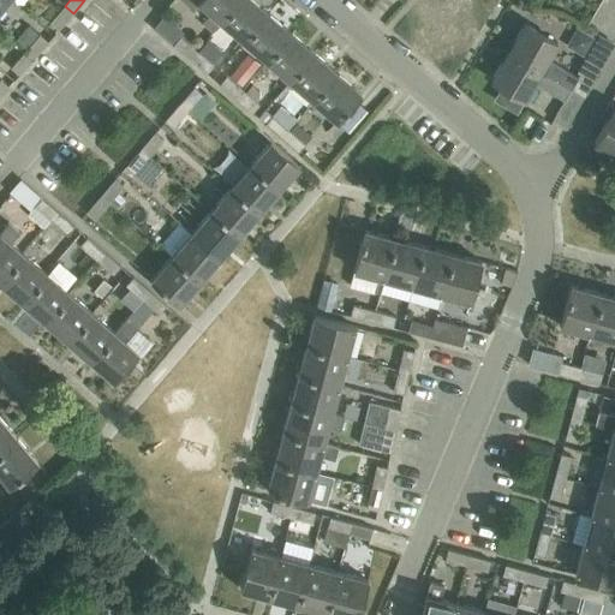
[(212,34),(239,0),(183,0),(193,9),(198,3),(210,12),(201,24),(212,34)]
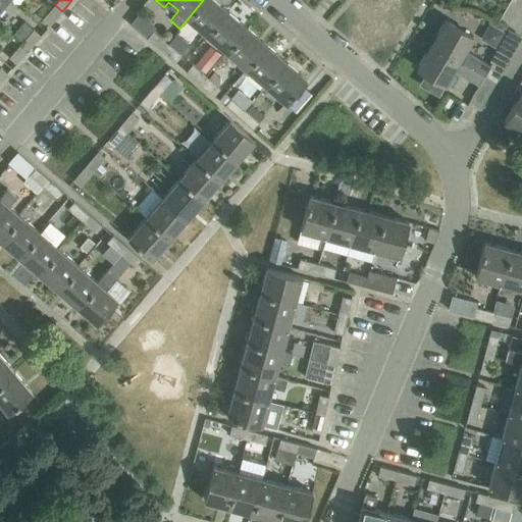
[(228,11),(214,0),(203,0),(179,29),(180,29),(189,19),(207,36),(228,11)]
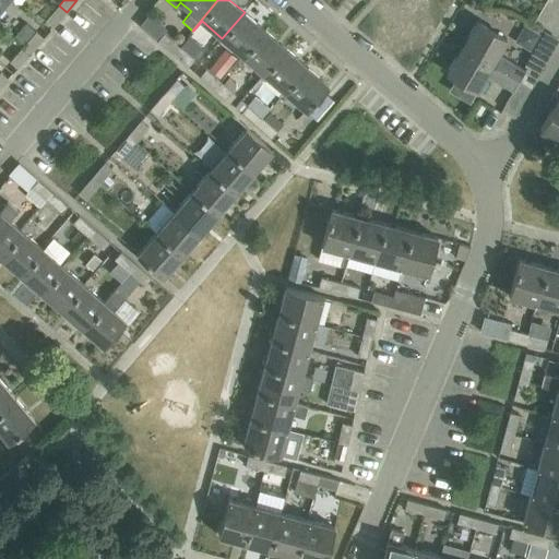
[(59,6),(46,21),(54,27),(67,12),(59,6)]
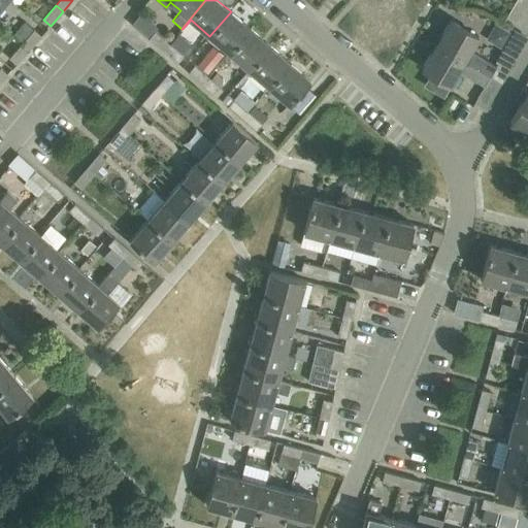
[(209,36),(230,53),(251,28),(231,11),(209,36)]
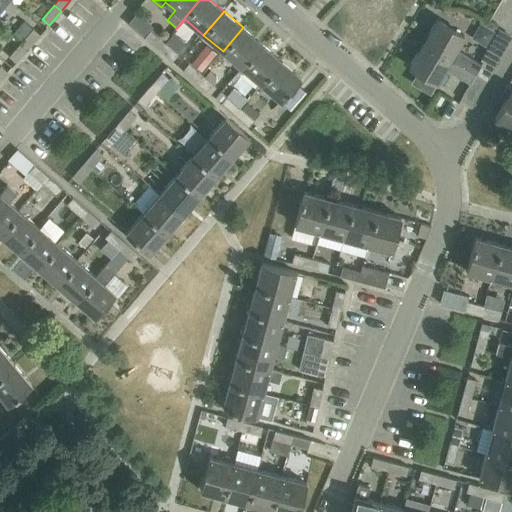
[(128,24),(158,49),(164,42),(149,30),(153,26),(137,12),(128,24)]
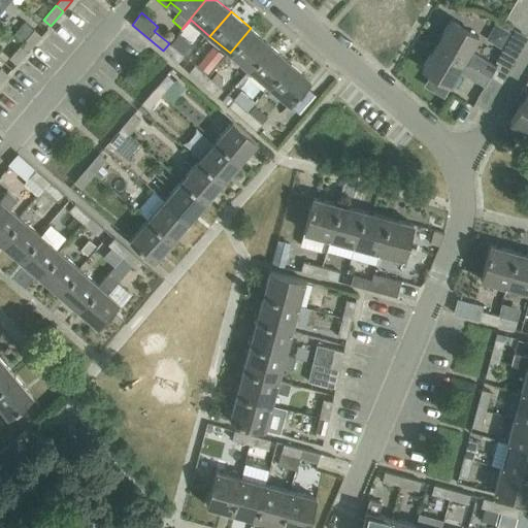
[(450,20),(435,44),(490,76),(490,77),(500,84),(516,57),(503,48),(495,63),(497,64),(496,66),(470,51),(479,36),(450,20)]
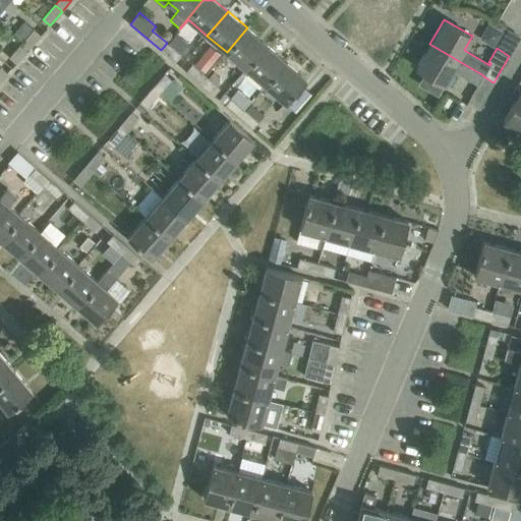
[(22,43),(29,49),(41,35),(25,21),(14,34),(23,42),(22,43)]
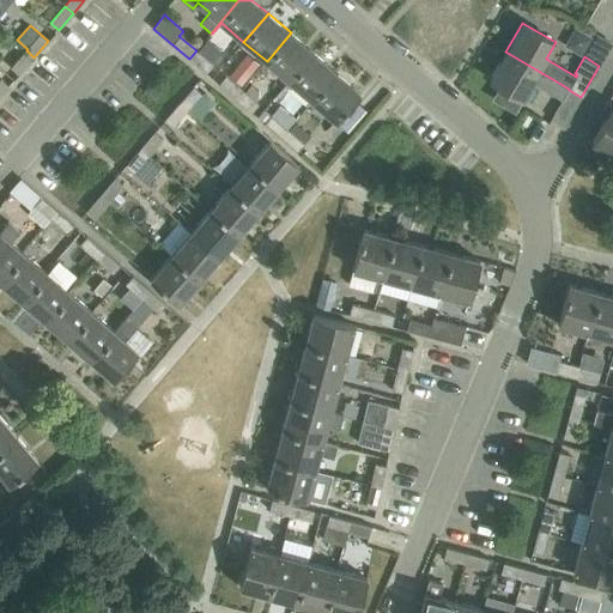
[(291,32),(267,61),(290,80),(314,53),(291,32)]
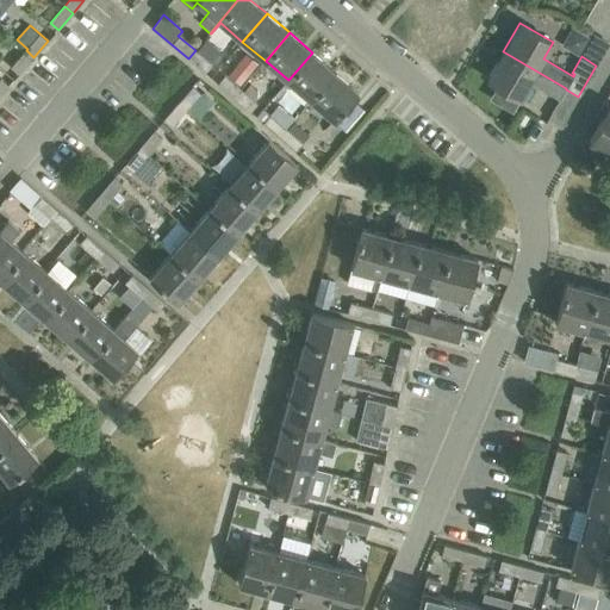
[(195,51),(195,50),(188,58),(205,73),(212,64),(209,62),(215,54),(203,43),(195,51)]
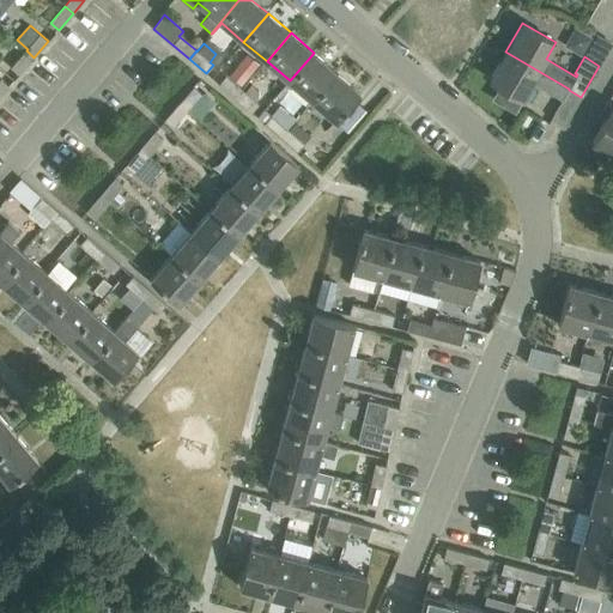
[(26,50),(12,67),(19,74),(34,58),(26,50)]
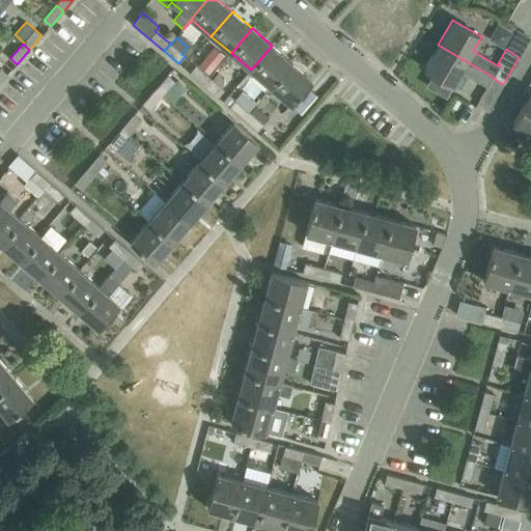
[(493,77),(438,45),(424,68),(452,86),(460,72),(486,87),(477,103),(488,109),(503,84),(493,78),(493,77)]
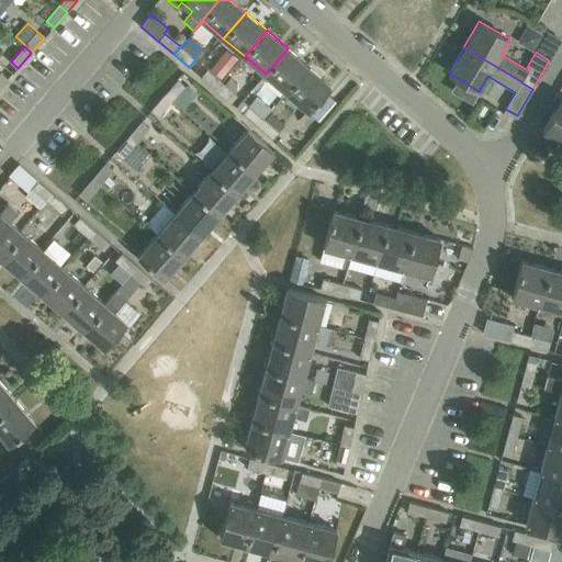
[(288,48),(266,74),(287,92),(308,66),(288,48)]
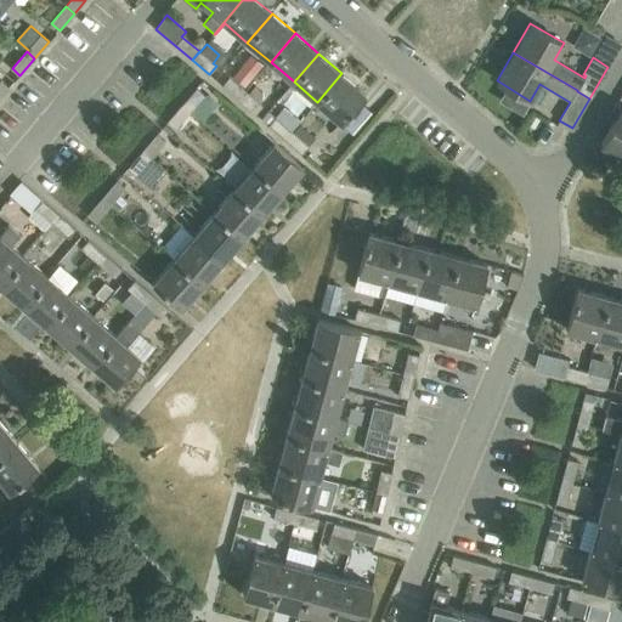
[(221,86),(238,100),(246,91),(246,90),(264,69),(255,63),(244,75),(239,72),(232,79),(228,77),(221,86)]
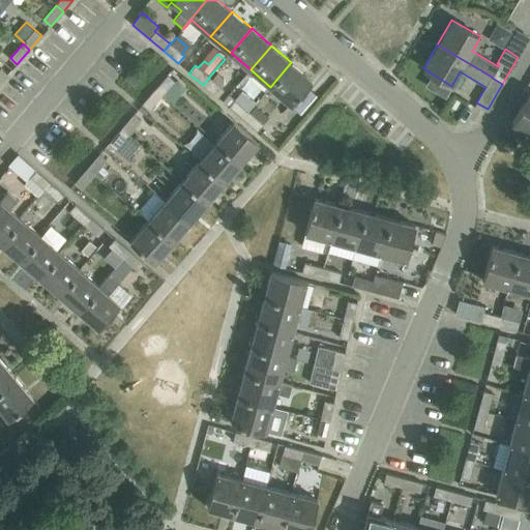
[(312,80),(291,62),(270,87),(290,105),(312,80)]
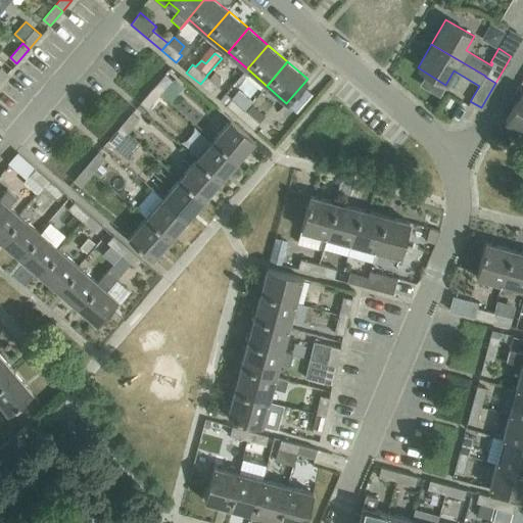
[(164,75),(153,88),(159,94),(172,80),(164,75)]
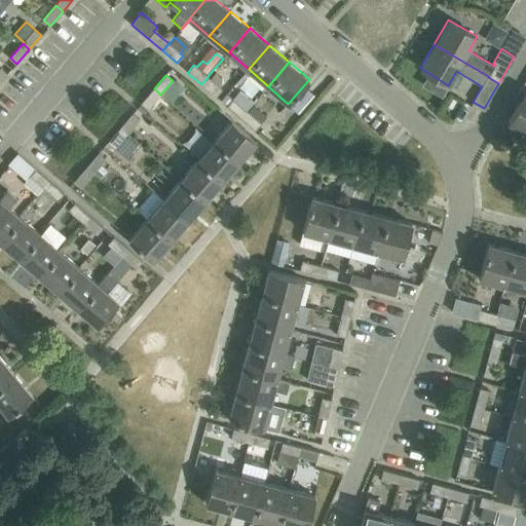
[(223,89),(208,77),(201,84),(216,97),(223,89)]
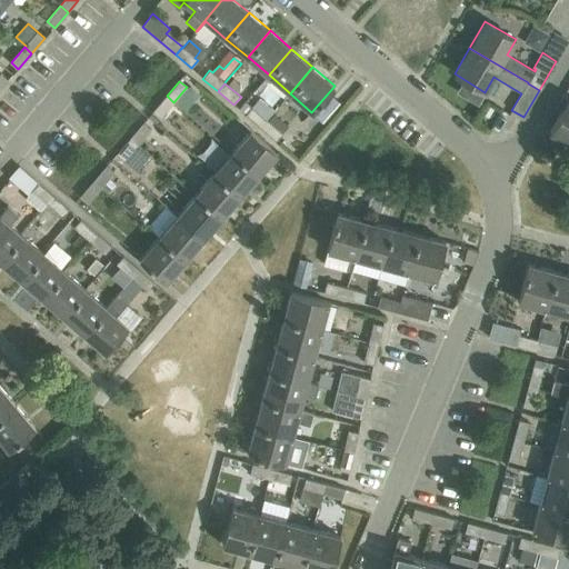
[(160,118),(173,102),(167,96),(153,112),(160,118)]
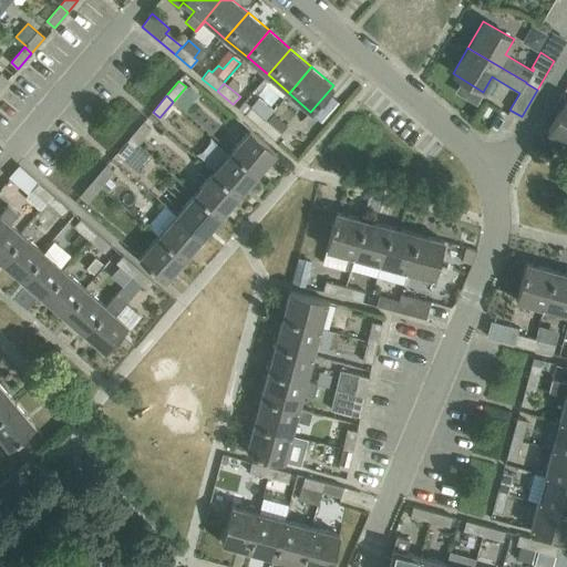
[(566,142),(566,99),(548,132),(566,142)]
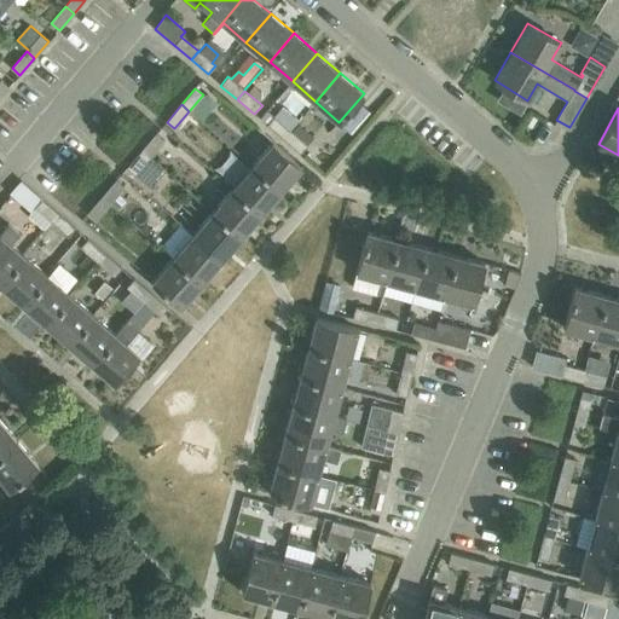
[(267,125),(283,139),(290,131),(275,117),(267,125)]
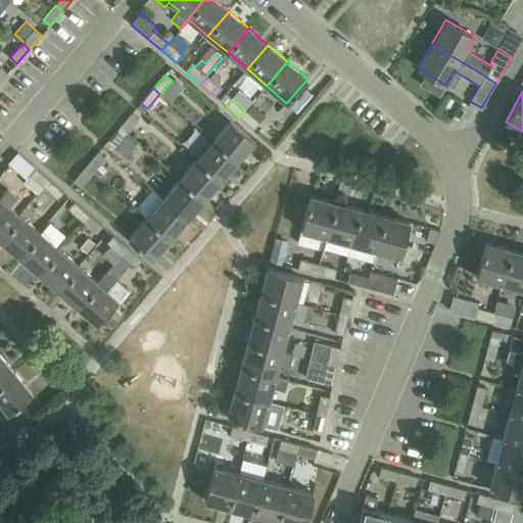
[(245,110),(239,117),(253,130),(265,116),(252,105),(246,112),(245,110)]
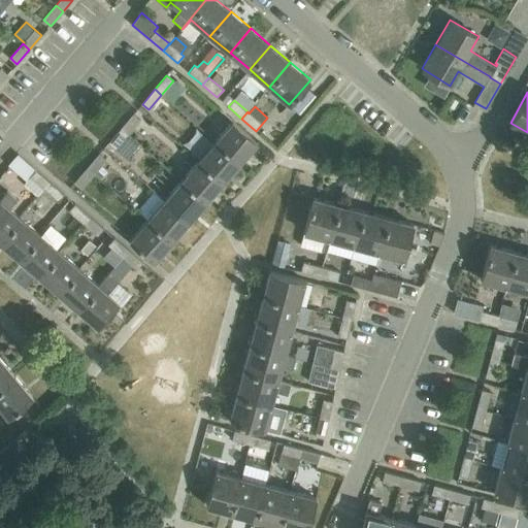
[(132,114),(121,128),(128,134),(139,121),(132,114)]
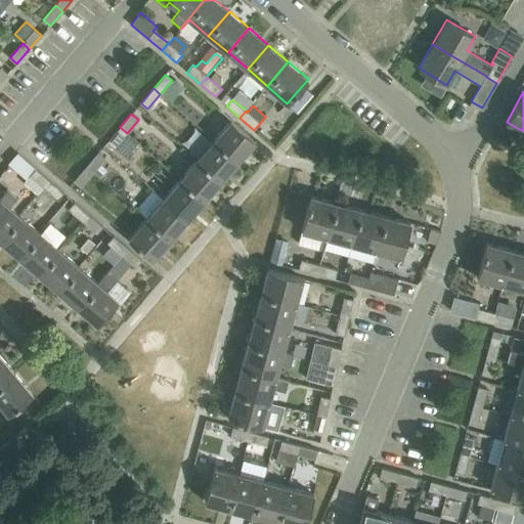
[(230,120),(213,140),(237,161),(255,140),(230,120)]
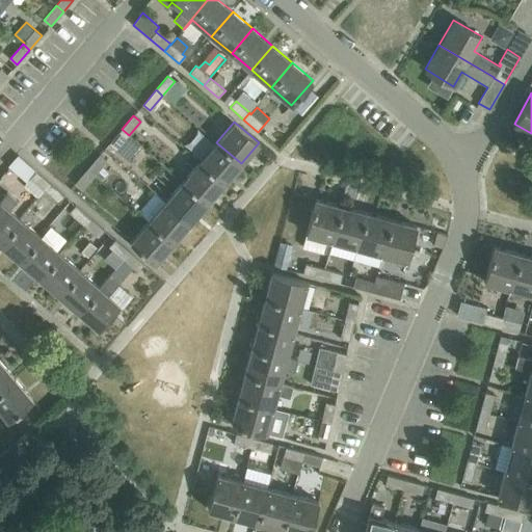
[(116,150),(129,135),(122,129),(109,143),(116,150)]
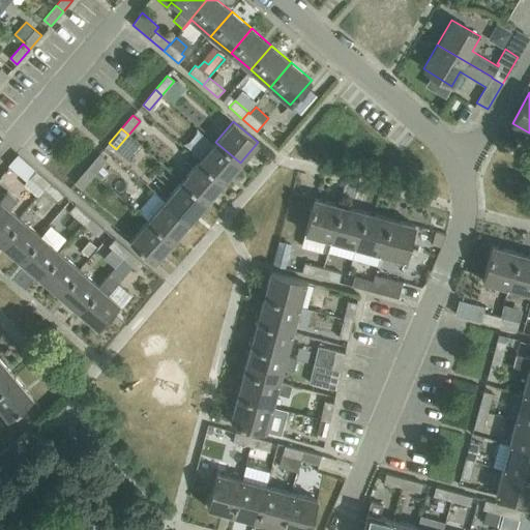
[(199,162),(224,182),(240,163),(215,142),(199,162)]
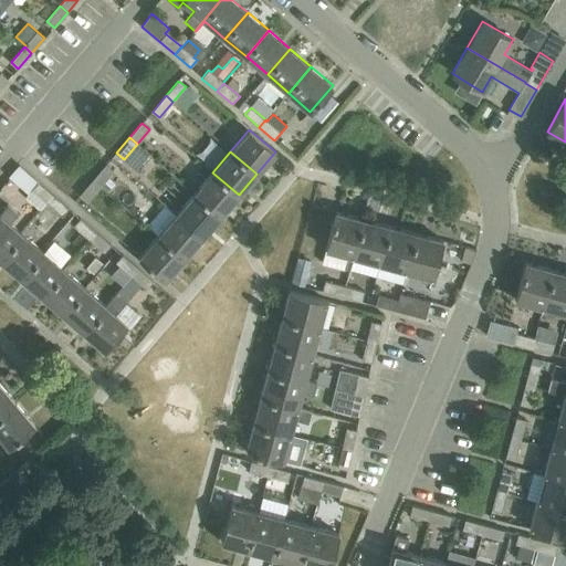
[(93,180),(101,186),(114,171),(106,165),(93,180)]
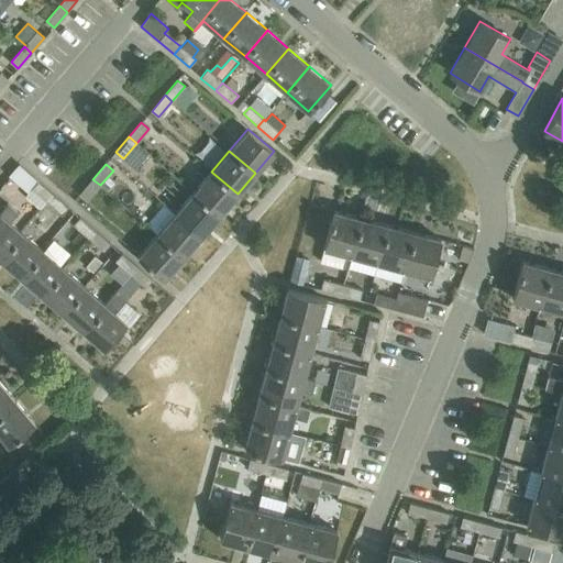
[(46,202),(53,194),(19,165),(9,177),(28,192),(31,189),(46,202)]
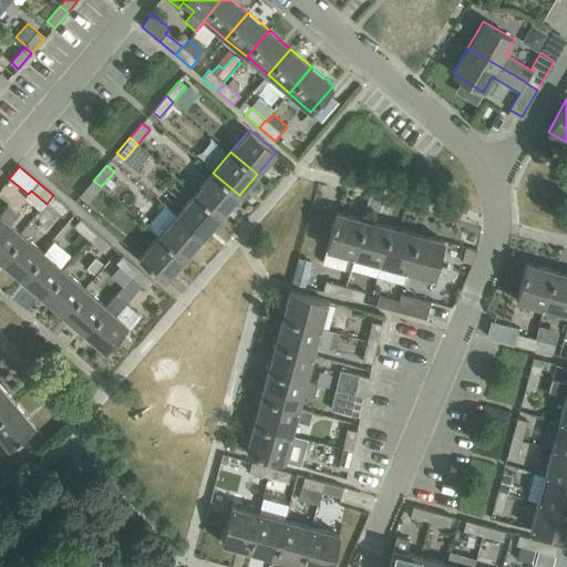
[(213,173),(195,194),(220,216),(239,195),(213,173)]
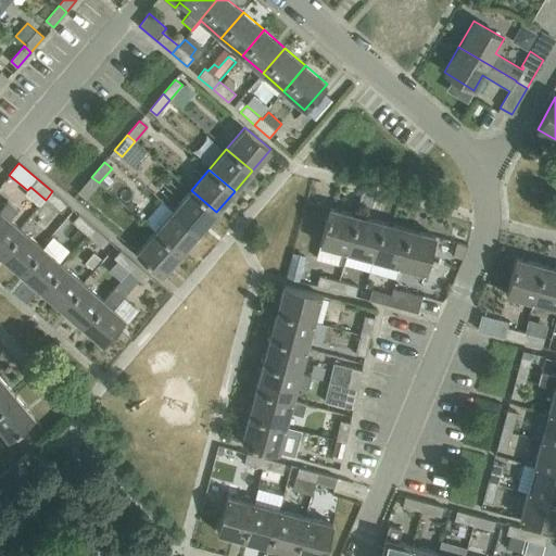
[(86,199),(99,182),(91,177),(78,192),(86,199)]
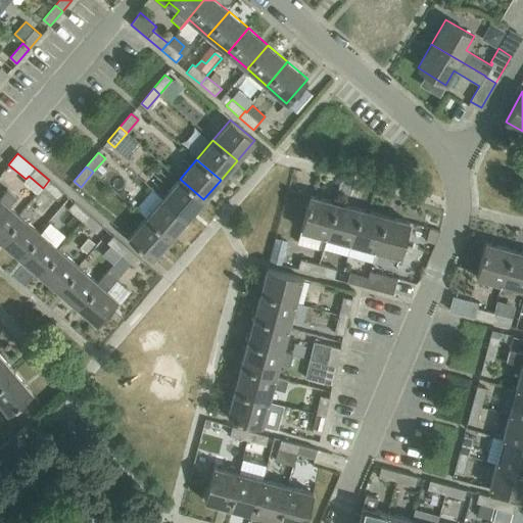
[(162,198),(187,219),(203,199),(180,179),(162,198)]
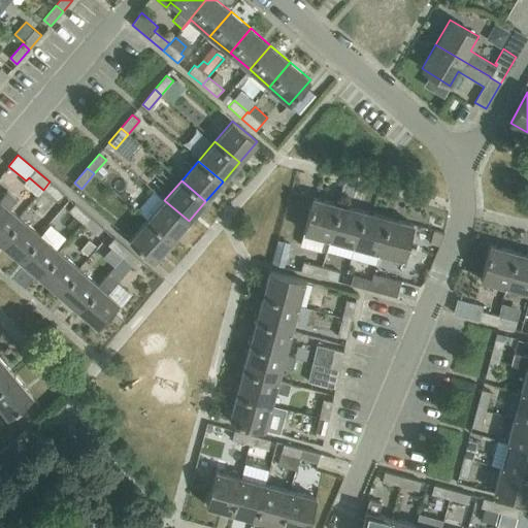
[(64,193),(50,182),(43,190),(58,201),(64,193)]
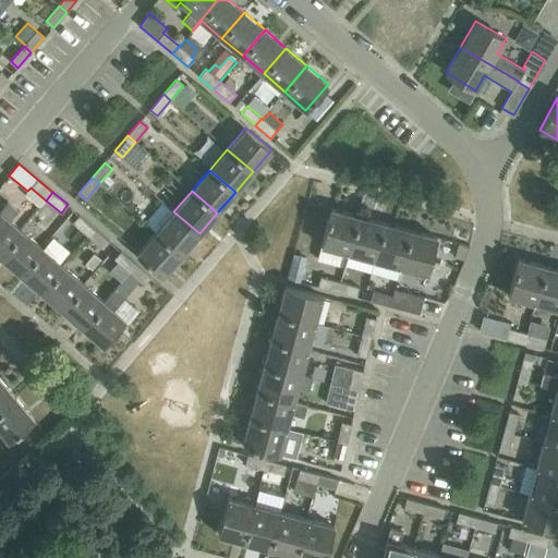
[(348,252),(358,216),(331,208),(322,245),(317,259),(344,267),(348,252)]
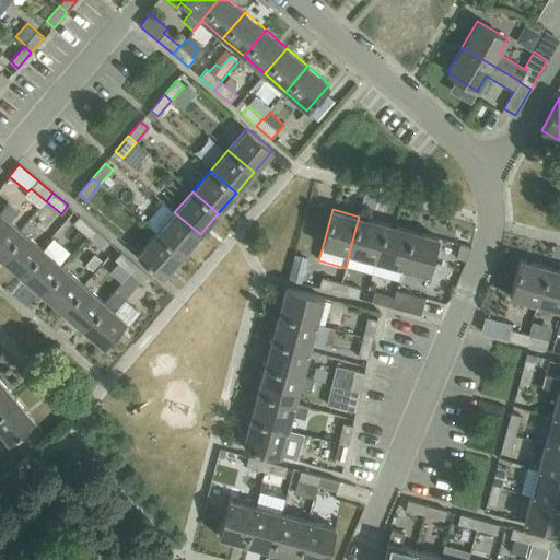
[(0,254),(21,230),(0,212),(0,254)]
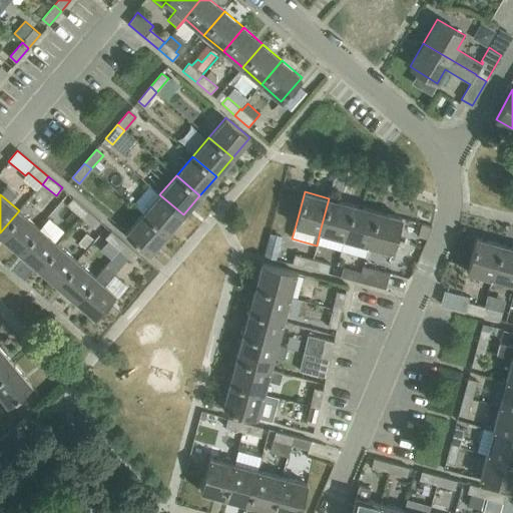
[(159,194),(143,213),(166,233),(183,214),(159,194)]
